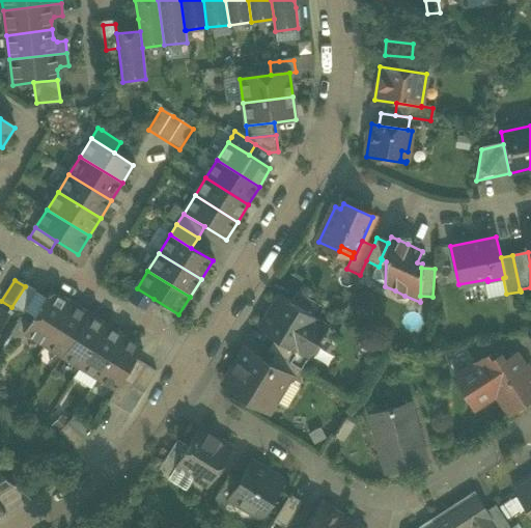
[(35,293),(25,286),(11,307),(23,313),(35,293)]
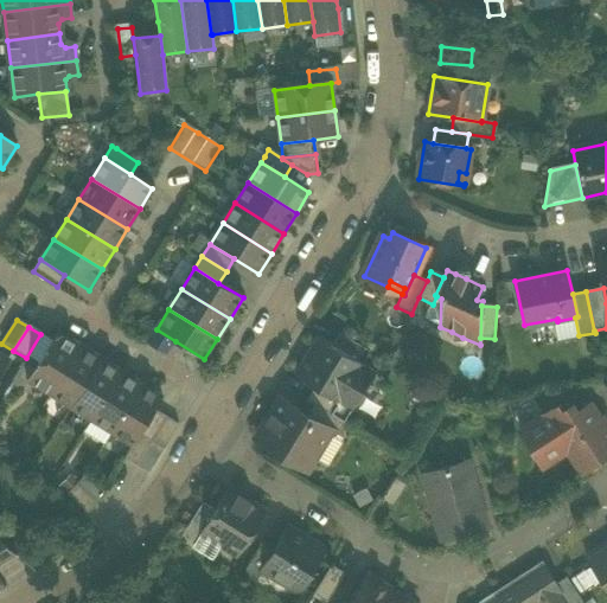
[(148,342),(167,353),(176,341),(157,329),(148,342)]
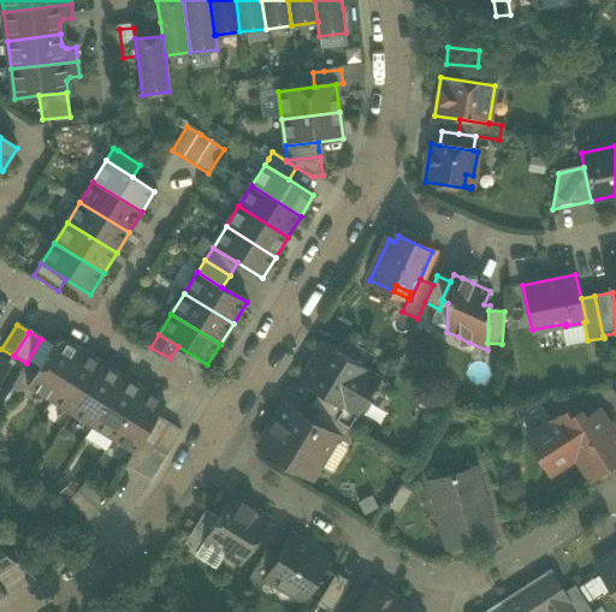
[(29,387),(52,402),(82,352),(59,338),(29,387)]
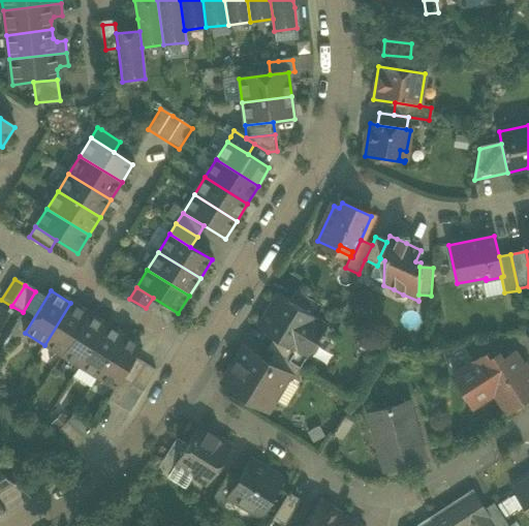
[(275,339),(293,350),(294,350),(314,317),(278,296),(257,328),(275,339)]
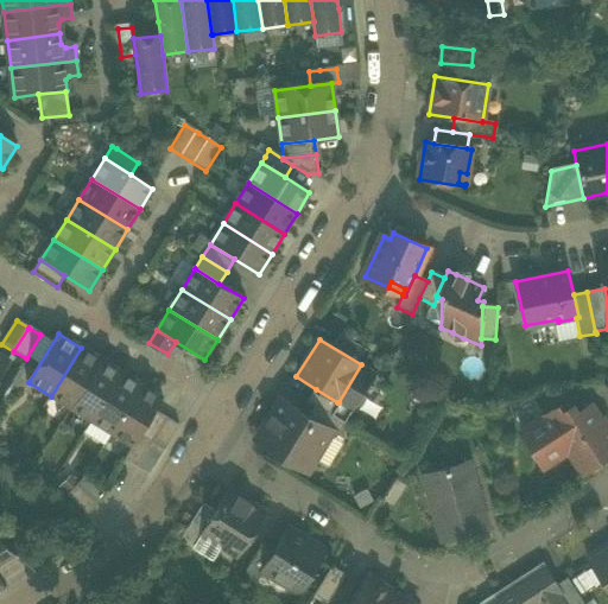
[(51,396),(71,409),(101,361),(81,348),(51,396)]
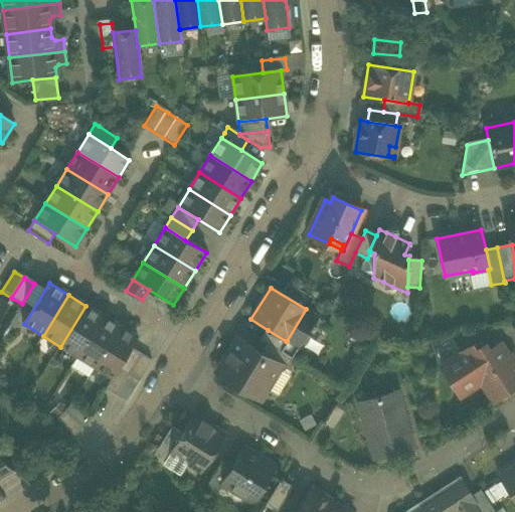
[(60,347),(77,357),(103,316),(86,306),(60,347)]
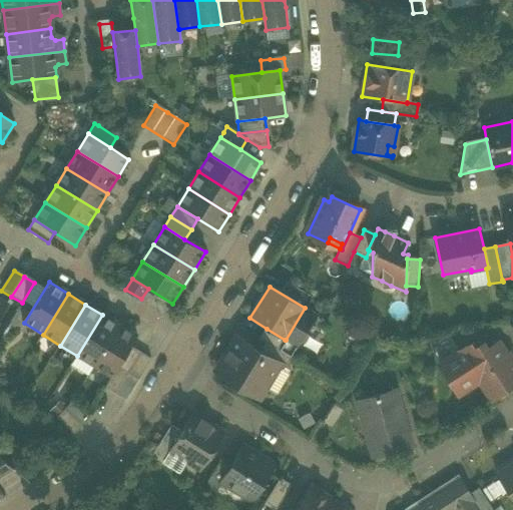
[(77,356),(94,367),(119,326),(102,315),(77,356)]
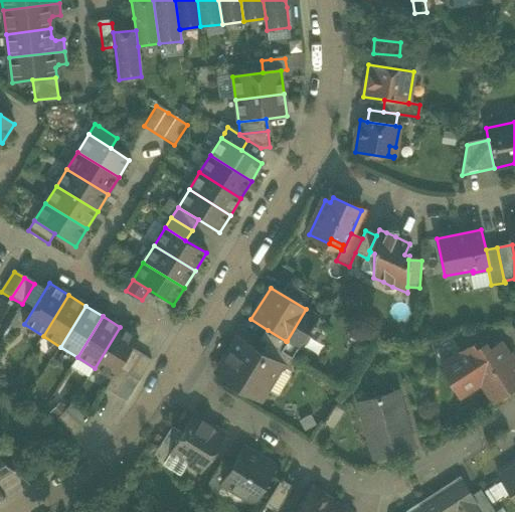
[(138,338),(120,327),(95,368),(112,379),(118,369),(132,347),(138,338)]
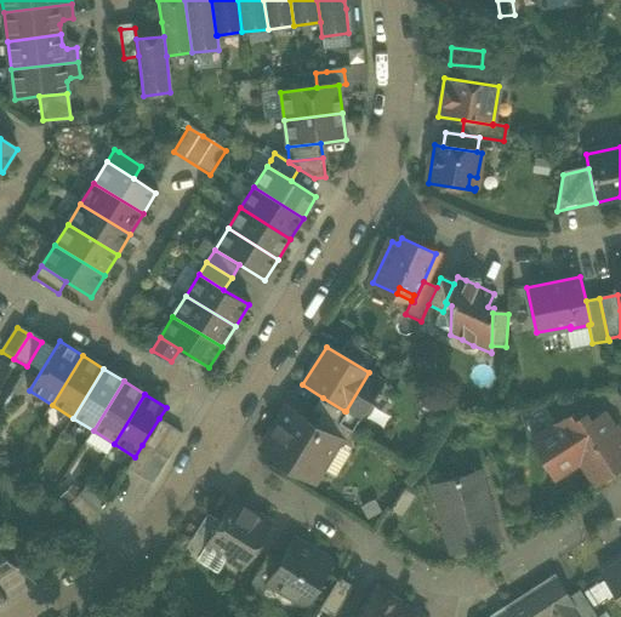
[(314,410),(322,415),(343,427),(351,413),(346,411),(345,411),(323,398),(314,410)]
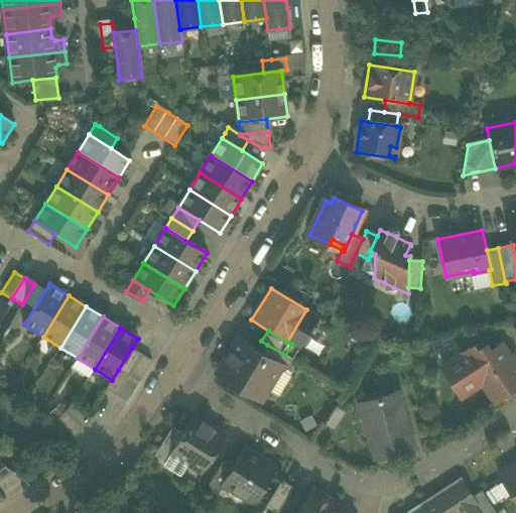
[(218,374),(261,400),(279,369),(281,367),(261,355),(238,341),(218,374)]
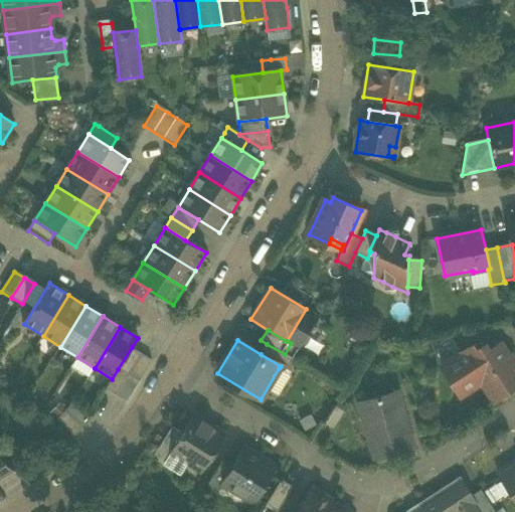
[(292,359),(285,354),(267,344),(261,354),(281,366),(279,368),(285,371),(292,359)]
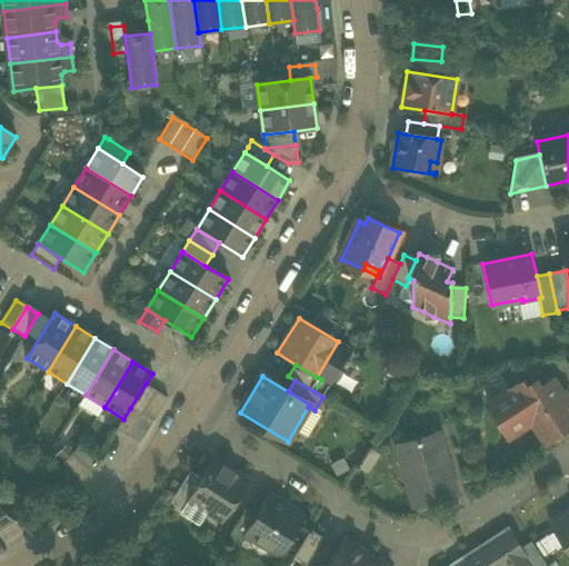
[(487,406),(501,428),(523,414),(530,425),(543,444),(568,426),(568,407),(568,406),(568,403),(563,395),(561,396),(552,381),(540,389),(535,383),(525,389),(521,384),(487,406)]
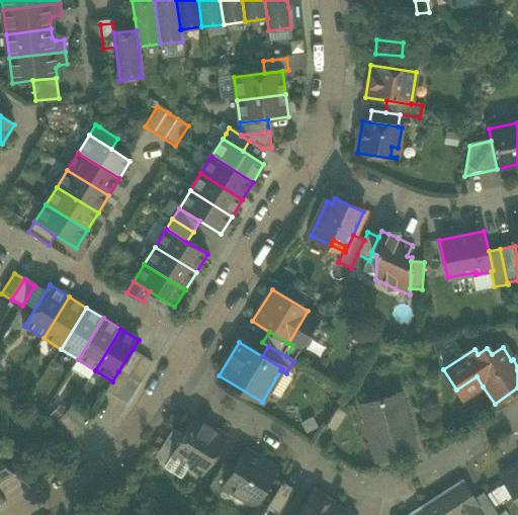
[(133,349),(118,371),(139,383),(152,361),(133,349)]
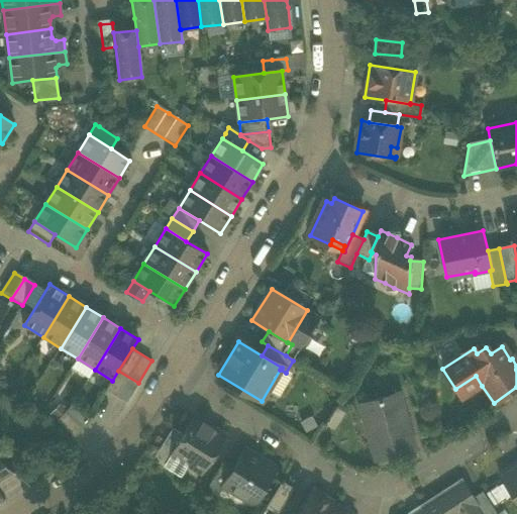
[(125,404),(138,383),(118,371),(112,381),(105,392),(125,404)]
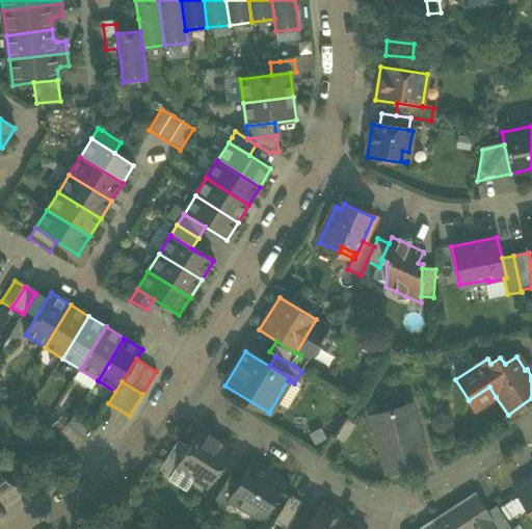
[(475,411),(496,397),(489,387),(469,400),(475,411)]
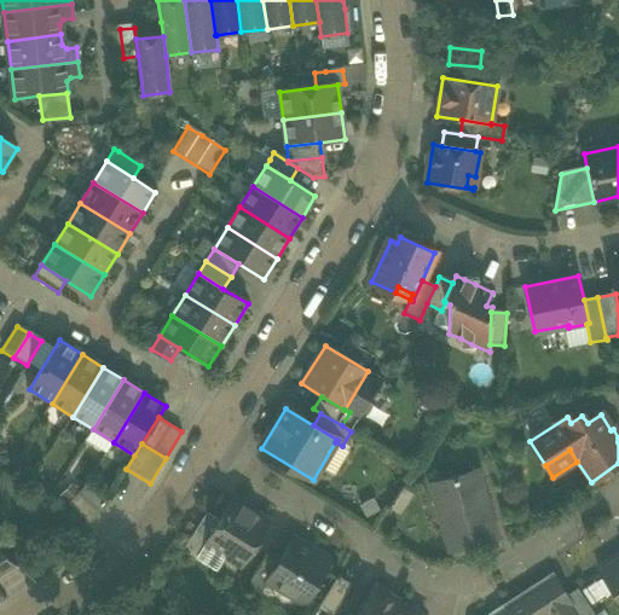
[(429,486),(449,551),(497,538),(478,473),(429,486)]
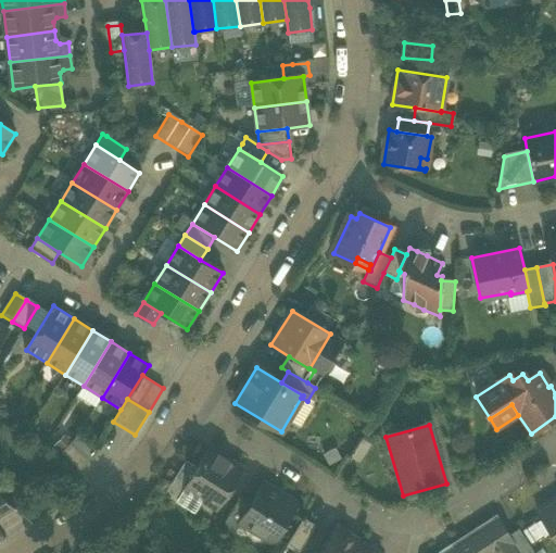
[(61,454),(80,473),(98,454),(95,451),(78,435),(61,454)]
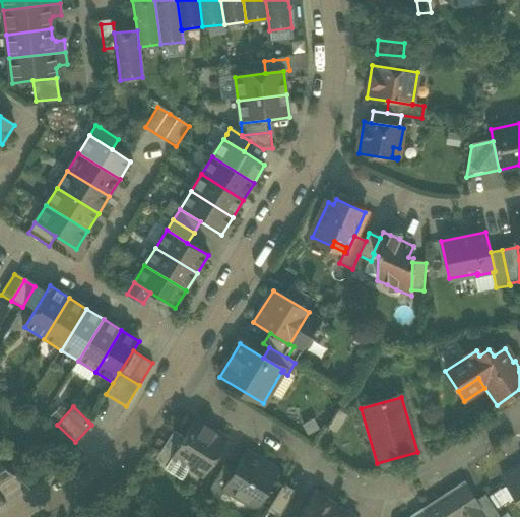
[(173,456),(203,476),(225,440),(195,421),(186,435),(173,456)]
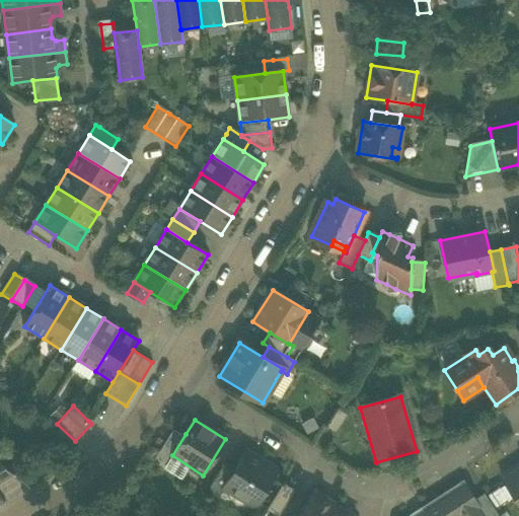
[(160,448),(172,455),(186,434),(173,427),(160,448)]
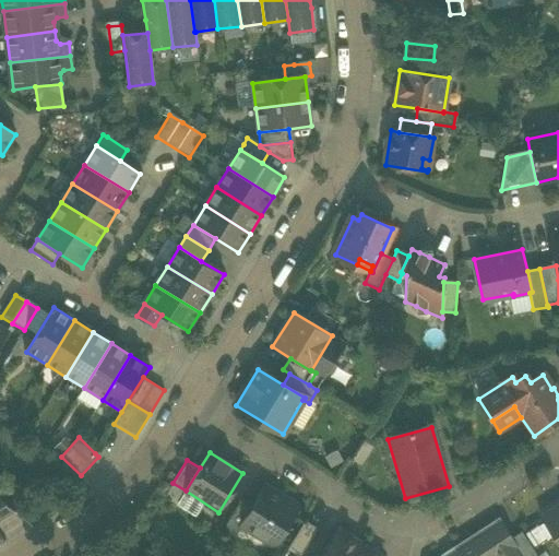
[(241,527),(274,547),(298,508),(264,487),(252,507),(240,527),(241,527)]
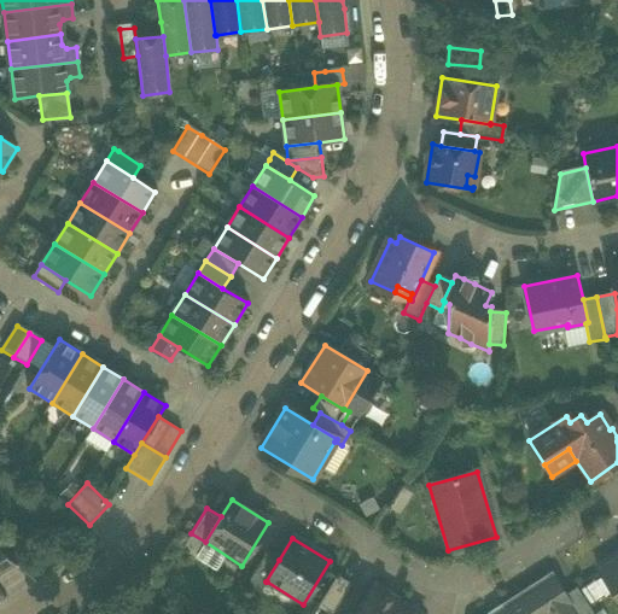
[(0,551),(0,577),(17,567),(0,551)]
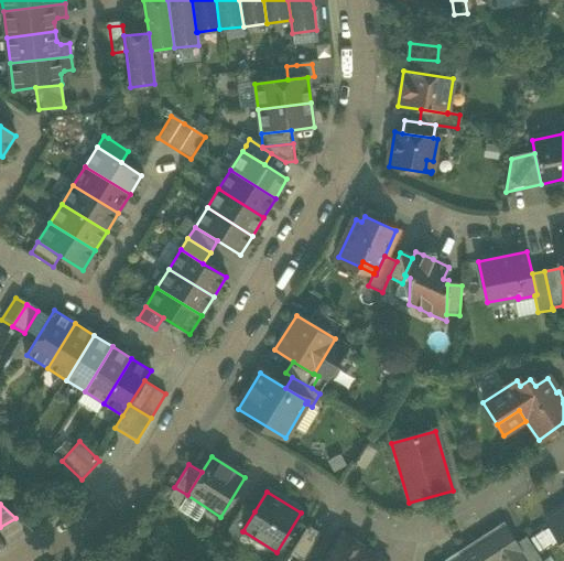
[(225,536),(237,543),(243,531),(242,531),(255,511),(245,504),(225,536)]
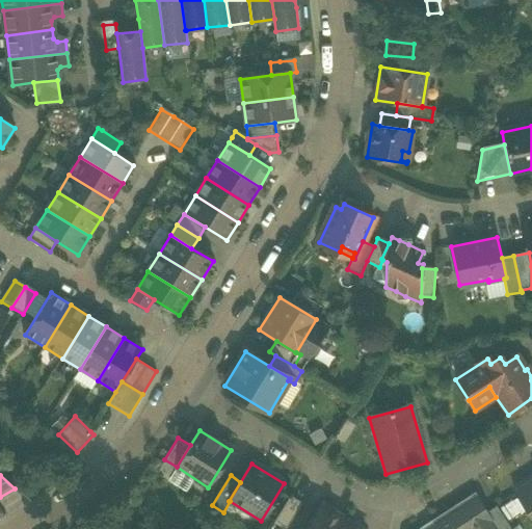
[(531,482),(514,495),(531,522),(531,482)]
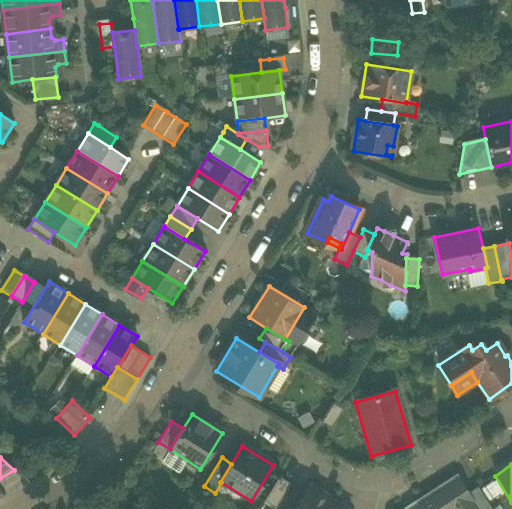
[(262,505),(267,508),(274,508),(289,483),(279,477),(262,505)]
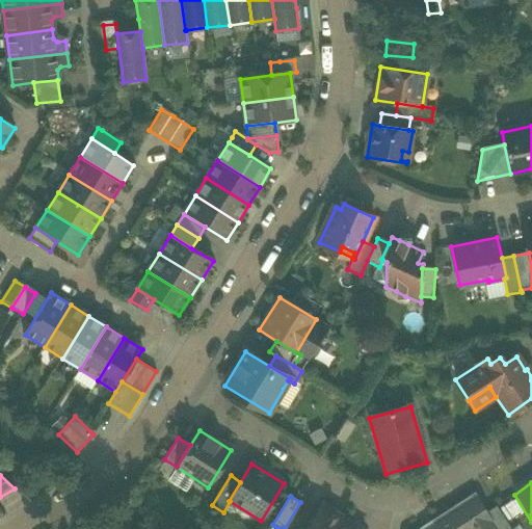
[(495,528),(490,522),(489,523),(484,516),(474,499),(433,525),(435,528),(495,528)]
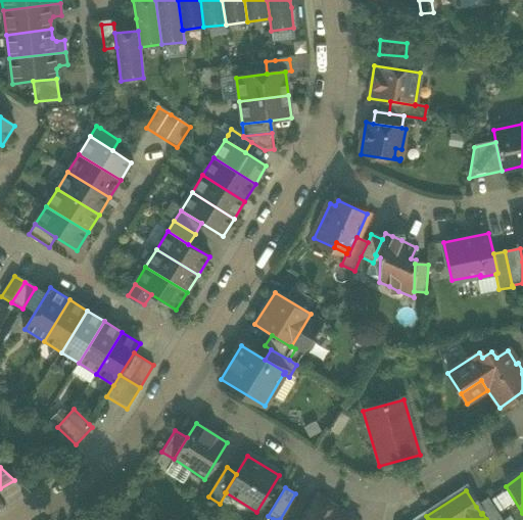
[(332,519),(338,511),(316,498),(300,519),(332,519)]
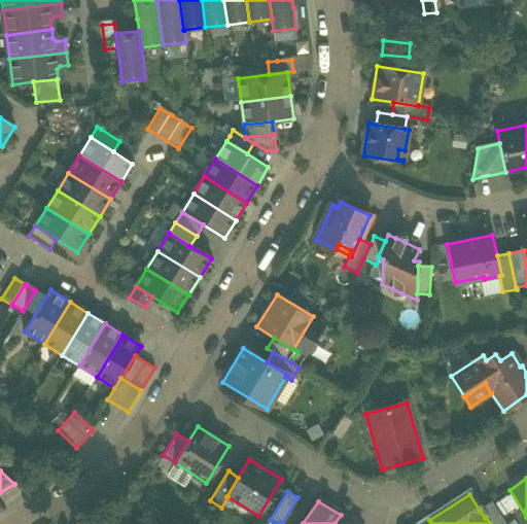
[(486,517),(490,523),(504,523),(492,502),(480,511),(485,518),(486,517)]
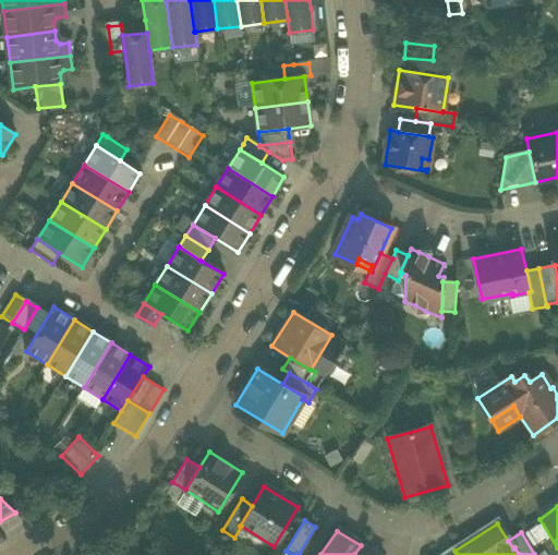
[(375,554),(361,545),(354,554),(375,554)]
